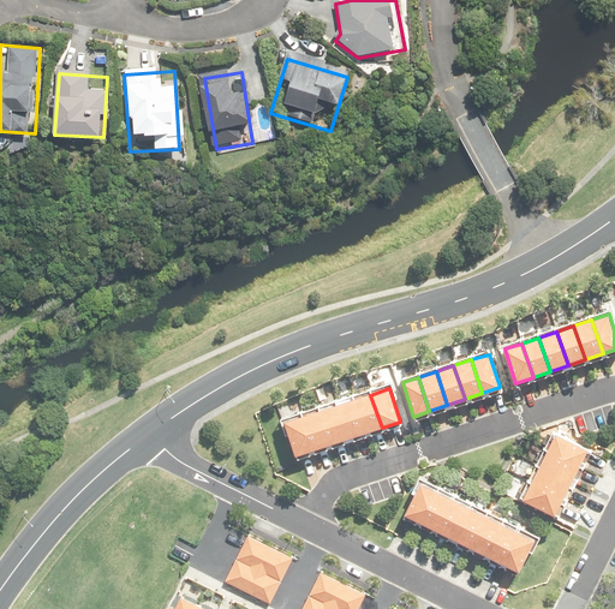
[(370,395),(353,400),(365,434),(382,428),(370,395)]
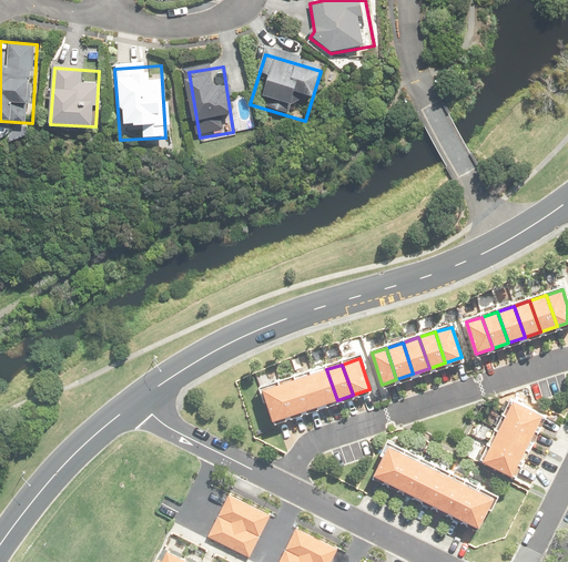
[(326,369),(311,375),(321,406),(337,400),(326,369)]
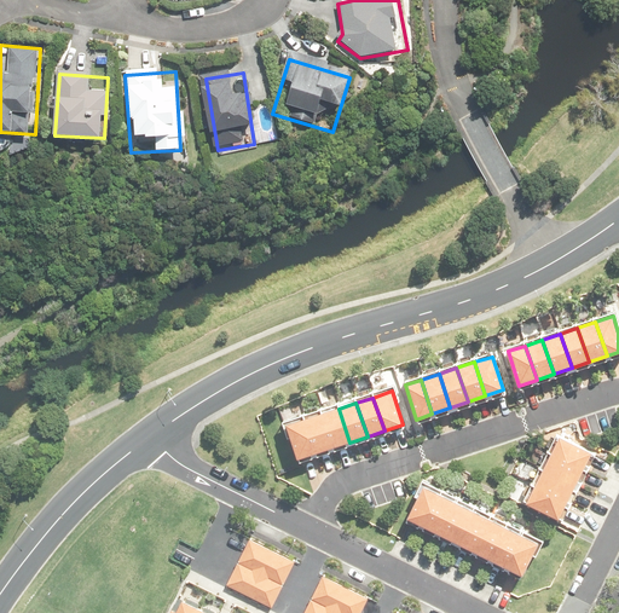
[(339,409),(322,415),(333,449),(350,443),(339,409)]
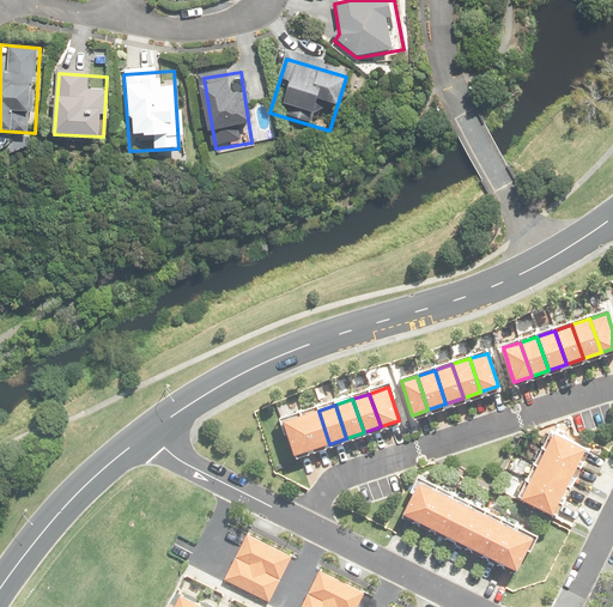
[(319,411),(301,417),(313,449),(329,444),(319,411)]
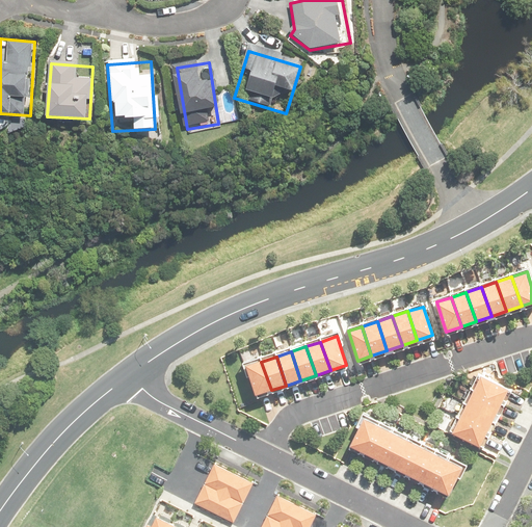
[(261,362),(246,366),(256,395),(271,390),(261,362)]
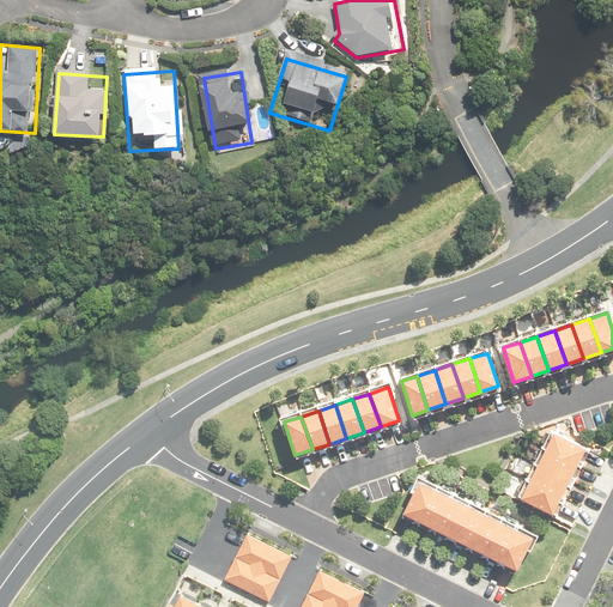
[(556,432),(547,449),(580,466),(588,449),(556,432)]
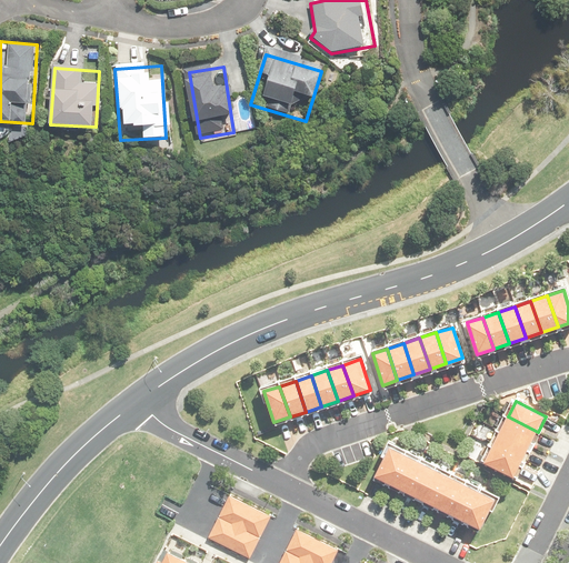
[(508,416),(500,432),(531,446),(538,432),(508,416)]
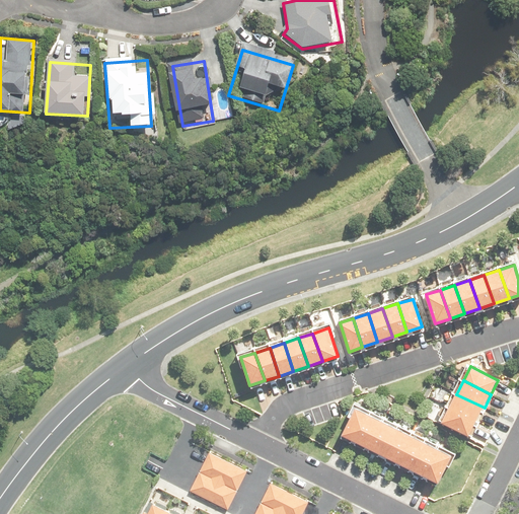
[(456,394),(449,409),(477,422),(485,408),(456,394)]
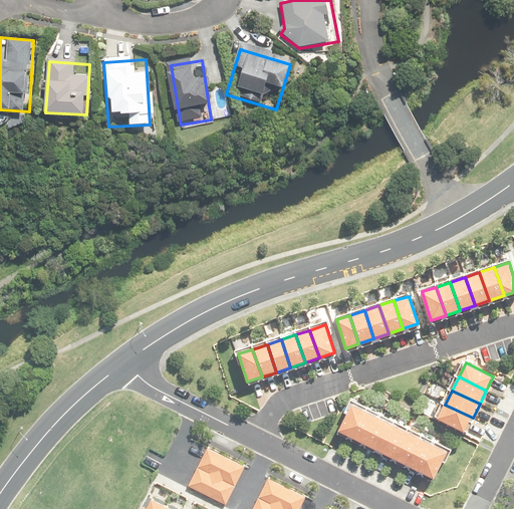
[(352,404),(339,431),(352,437),(365,411),(352,404)]
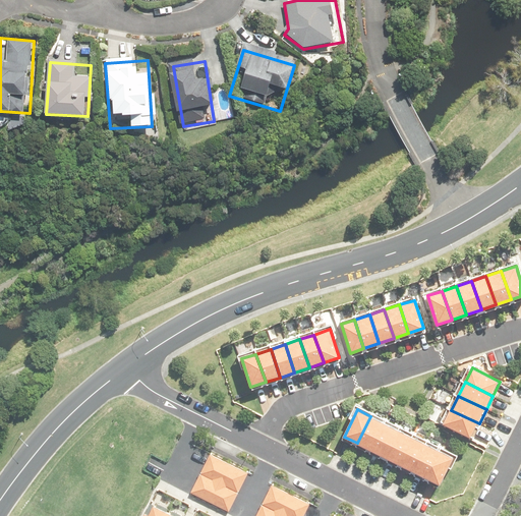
[(451,410),(445,423),(472,438),(479,423),(451,410)]
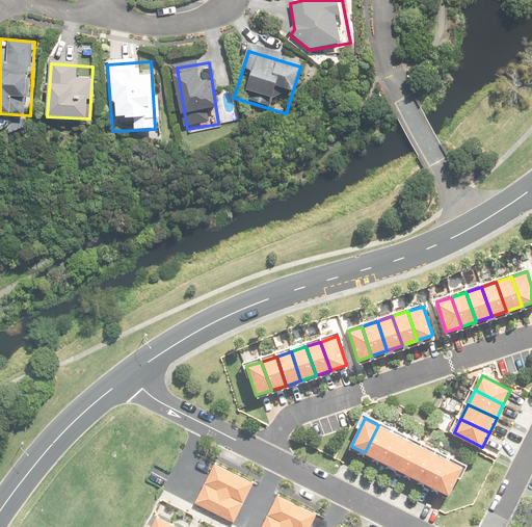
[(378,425),(365,452),(378,459),(393,432),(378,425)]
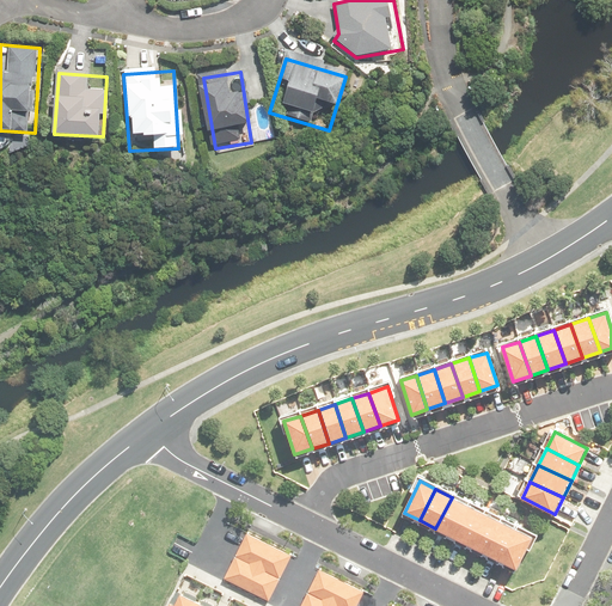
[(452,497),(435,528),(451,536),(466,505),(452,497)]
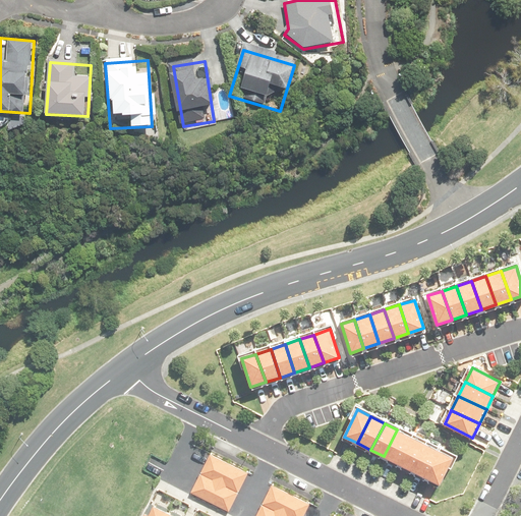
[(397,430),(384,456),(398,463),(411,437),(397,430)]
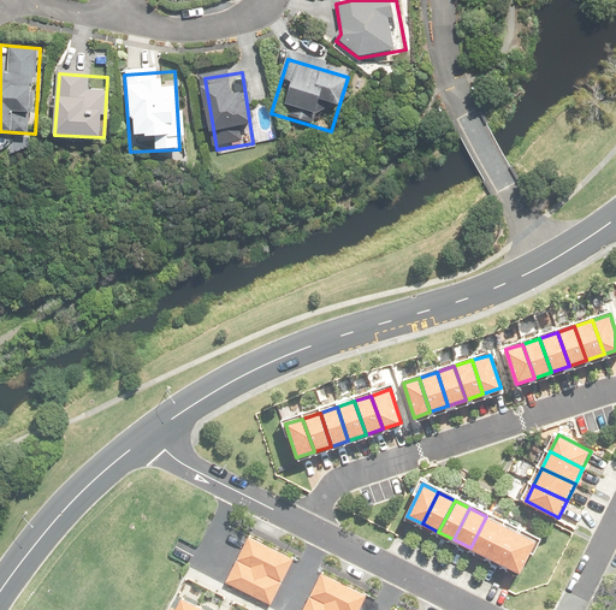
[(486,516),(471,548),(486,556),(502,525),(486,516)]
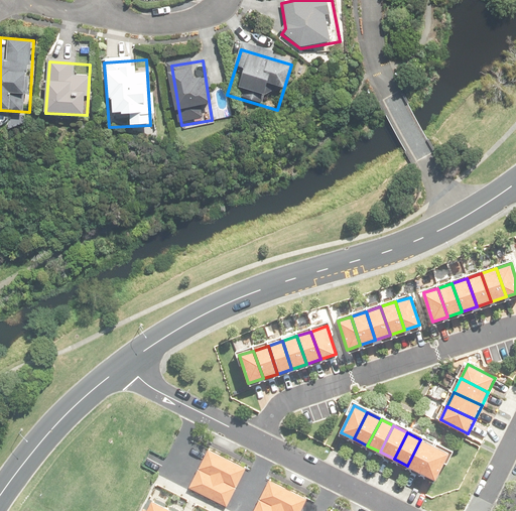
[(420,439),(407,466),(422,473),(435,446),(420,439)]
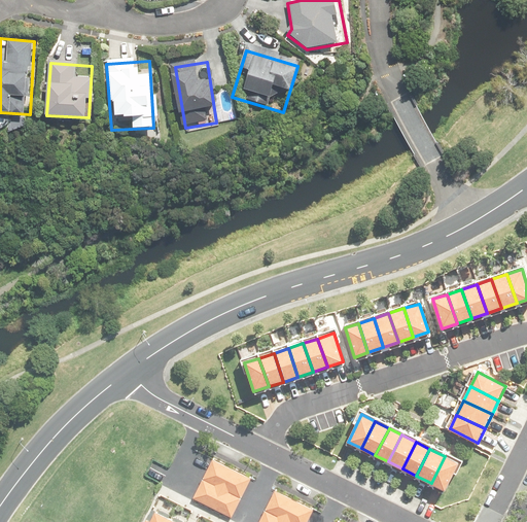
[(445,456),(431,483),(445,490),(458,463),(445,456)]
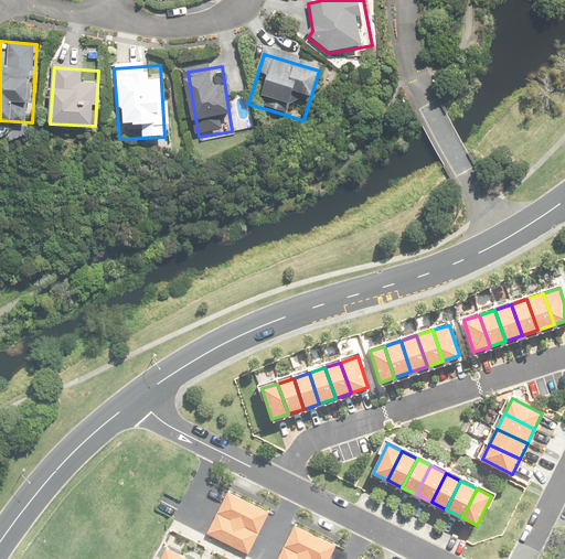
[(228,498),(208,539),(245,558),(251,558),(270,519),(228,498)]
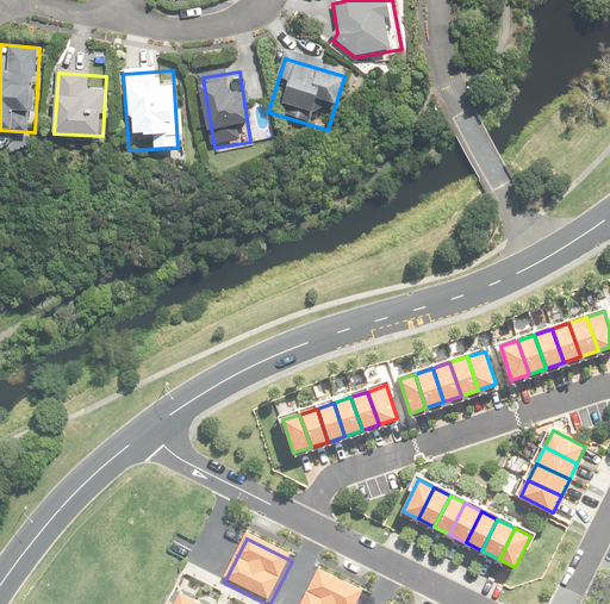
[(362,603),(366,597),(321,574),(305,603),(362,603)]
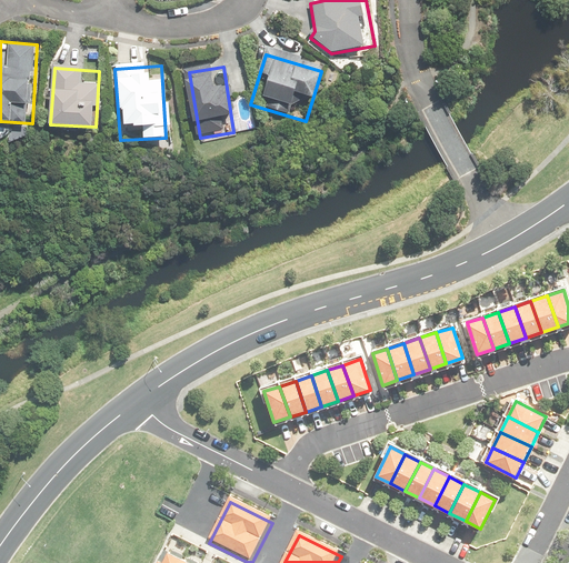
All buildings are outlined.
